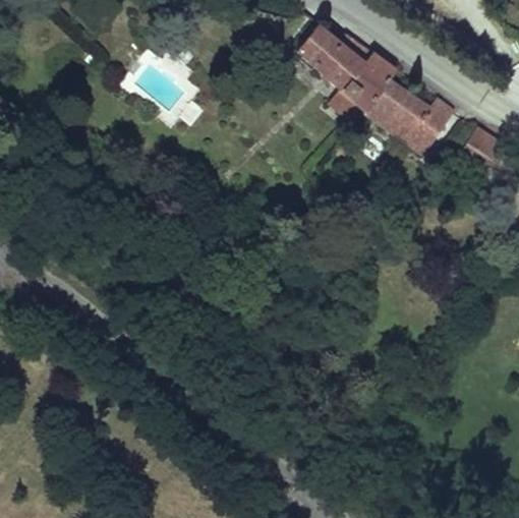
[(341,41),(319,23),(296,48),(340,89),(354,102),(341,115),(354,127),(366,112),(426,151),(455,113),(437,99),(430,106),(395,80),(400,73),(375,54),(369,61),(341,41)]
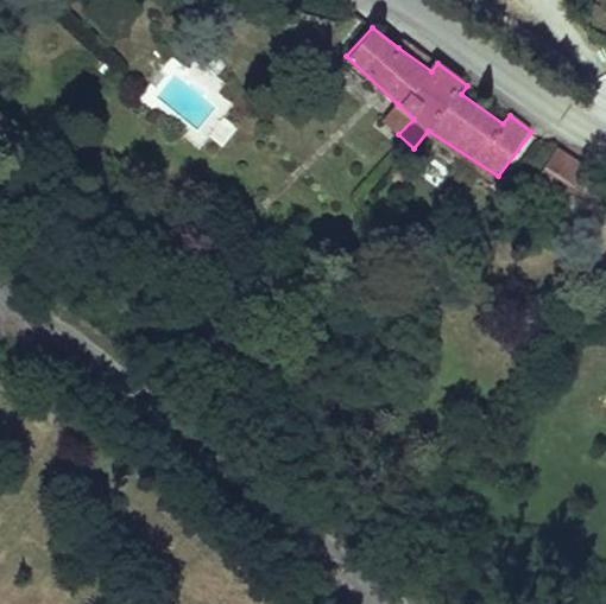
[(405,38),(398,48),(431,71),(437,63),(405,38)]
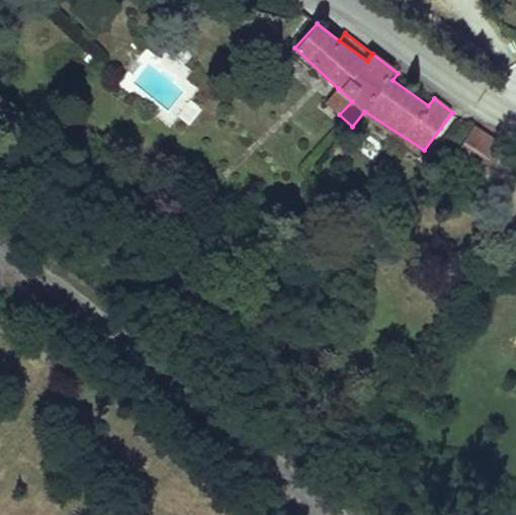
[(326,102),(339,114),(352,101),(338,88),(326,102)]
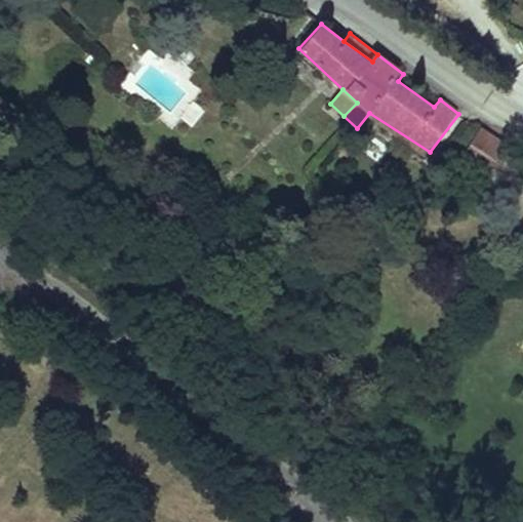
[(499,139),(476,126),(457,159),(480,172),(499,139)]
